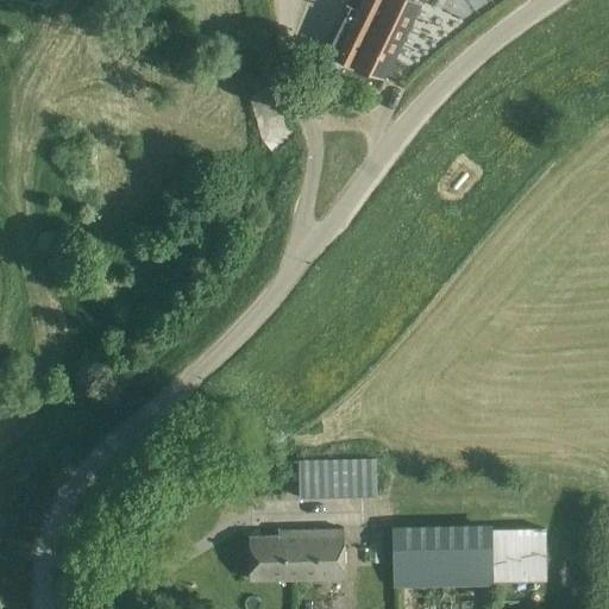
[(325,61),(324,69),(327,77),(364,90),(369,77),(343,68),(345,63),(383,79),(421,1),(416,0),(363,0),(351,25),(344,22),(330,52),(325,61)]
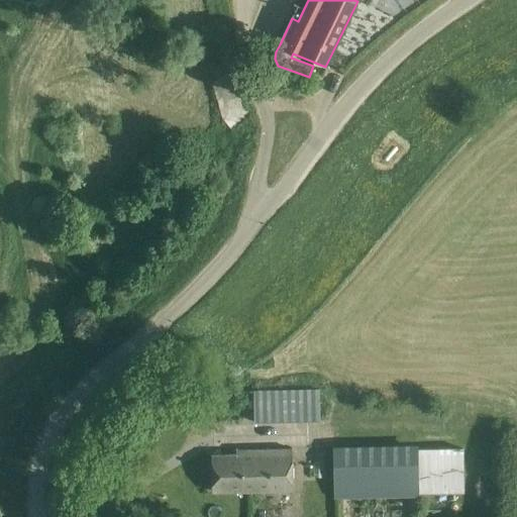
[(220,118),(230,130),(244,119),(234,107),(229,88),(230,73),(213,72),(212,86),(220,118)]
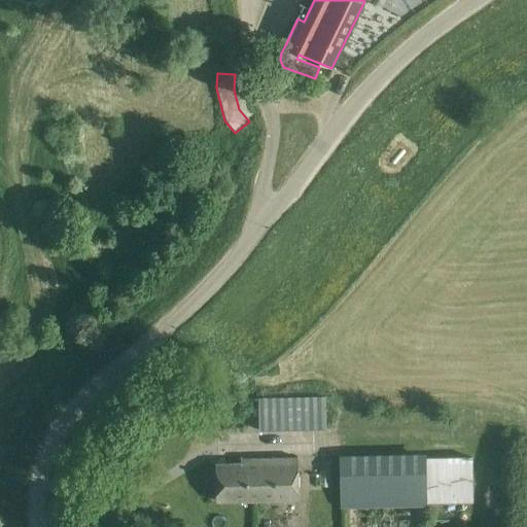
[(258,430),(304,430),(326,429),(326,398),(258,399),(258,430)]
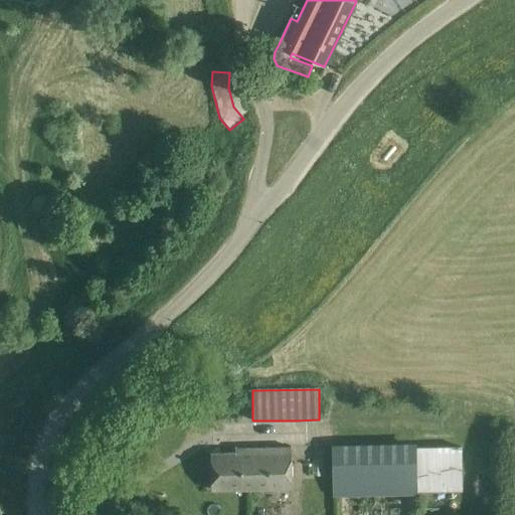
[(334,450),(335,494),(462,491),(461,447),(334,450)]
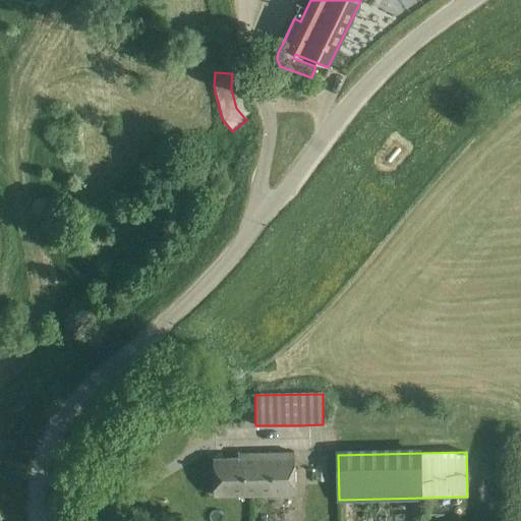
[(294,453),(238,455),(238,458),(213,459),(214,496),(295,494),(294,453)]
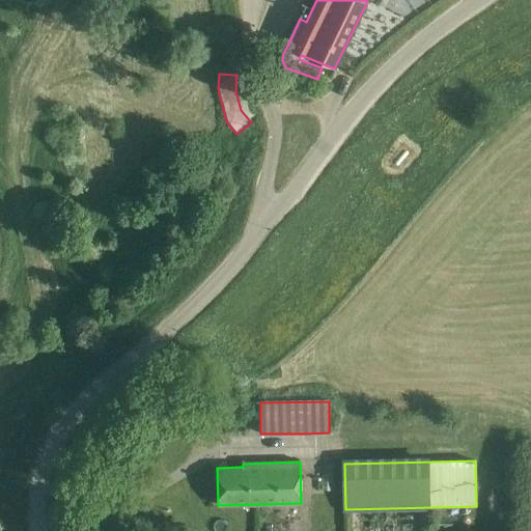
[(495,493),(494,511),(523,512),(524,493),(495,493)]
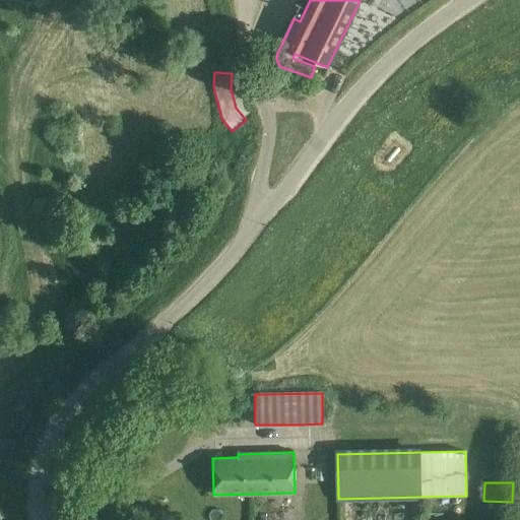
All buildings are outlined.
